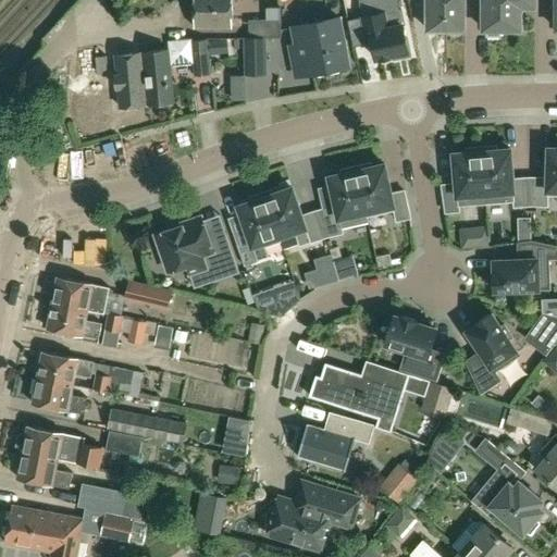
[(232,26),(232,15),(232,0),(195,0),(195,26),(232,26)]
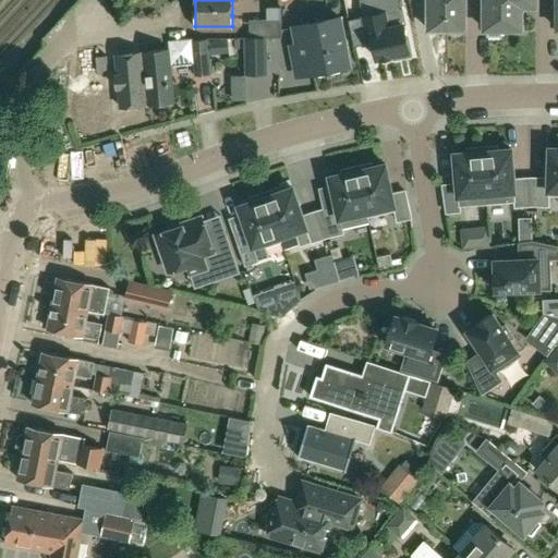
[(399,0),(360,0),(364,16),(365,16),(371,43),(375,41),(378,58),(381,58),(381,59),(392,57),(392,56),(395,55),(396,59),(413,55),(410,37),(408,38),(404,24),(407,24),(403,9),(401,9),(399,0)]
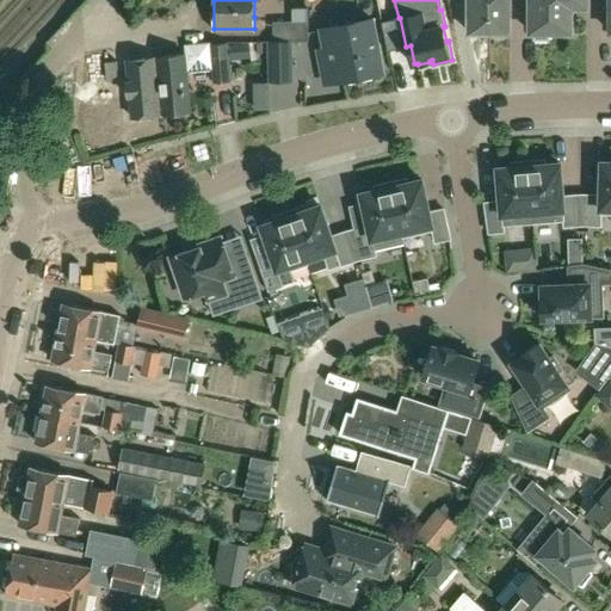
[(469,31),(491,31),(489,0),(469,0),(469,2),(463,2),(463,14),(469,14),(469,31)]
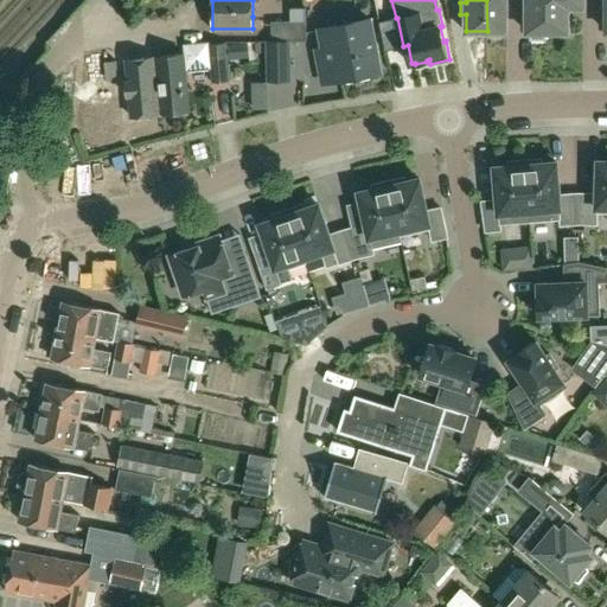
[(508,30),(508,18),(506,0),(486,0),(487,31),(508,30)]
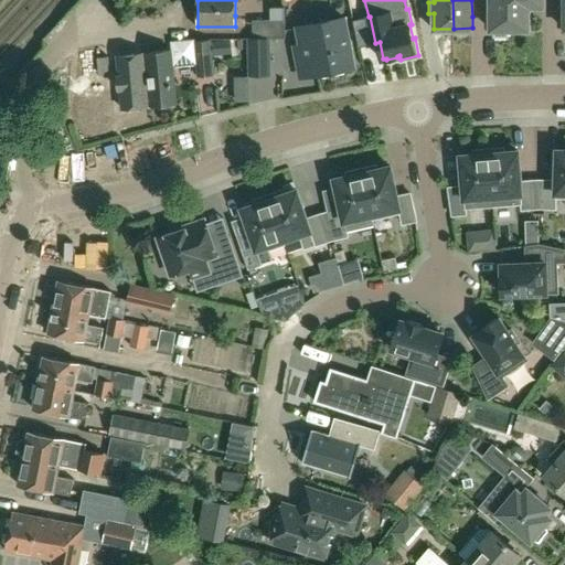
[(490,0),(490,29),(494,28),(494,34),(508,34),(508,28),(510,28),(510,0),(490,0)]
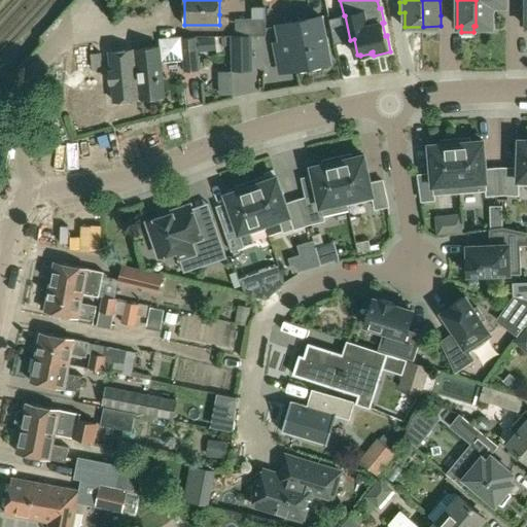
[(476,0),(476,26),(493,26),(493,4),(506,4),(506,0),(476,0)]
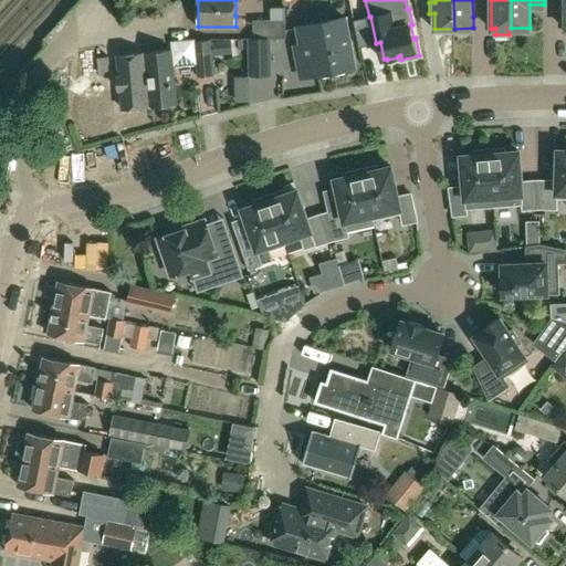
[(312,73),(354,64),(344,17),(296,27),(303,56),(308,55),(312,73)]
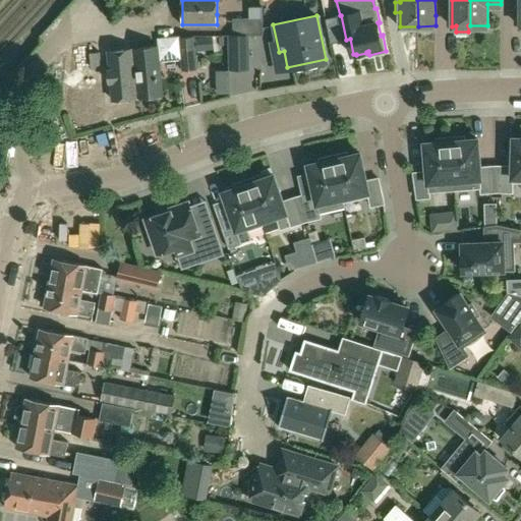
[(233,35),(249,35),(263,34),(263,18),(233,18),(233,35)]
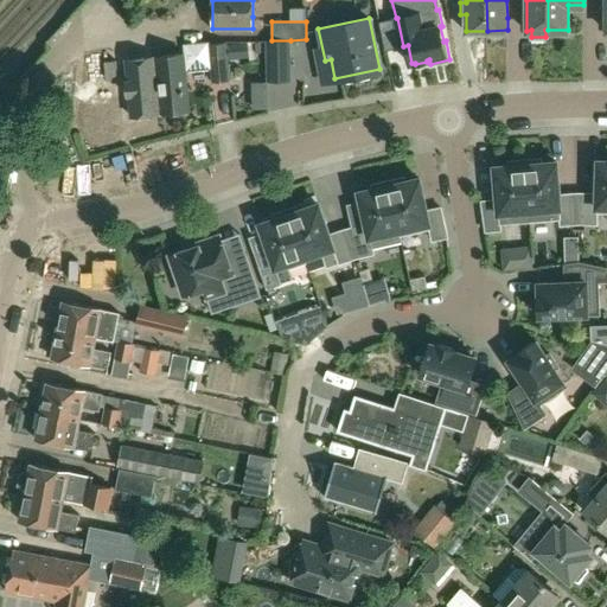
[(292,81),(291,40),(272,40),(266,40),(267,82),(292,81)]
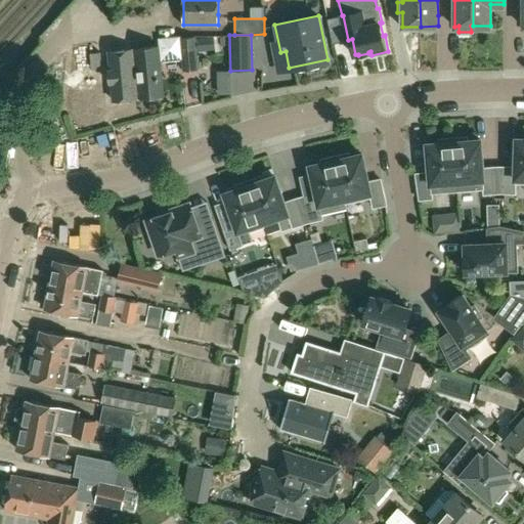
[(199,70),(197,37),(180,38),(183,71),(199,70)]
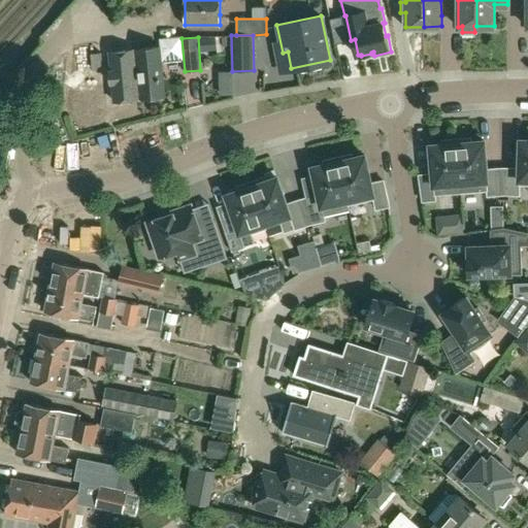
[(135,50),(140,98),(165,95),(161,46),(135,50)]
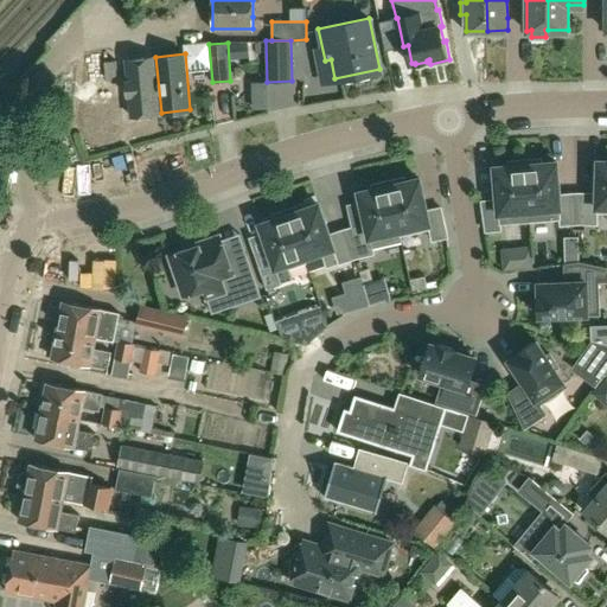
[(155,57),(126,59),(128,80),(126,80),(127,93),(129,93),(131,116),(161,113),(155,57)]
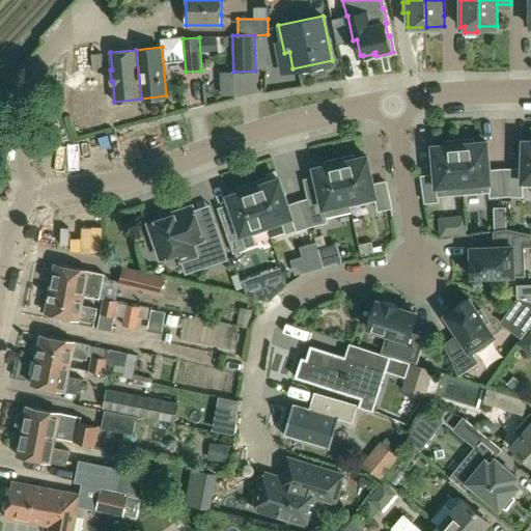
[(473,138),(458,139),(464,193),(490,191),(491,195),(504,194),(501,168),(488,169),(486,140),(473,141),(473,138)]
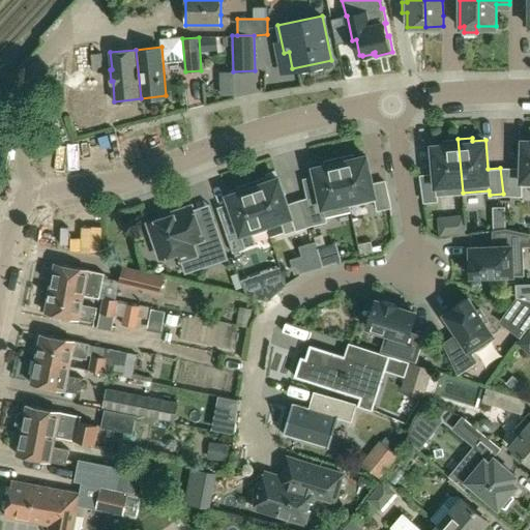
[(436,195),(463,193),(458,139),(444,140),(444,143),(432,145),(434,174),(420,175),(424,201),(437,199),(436,195)]
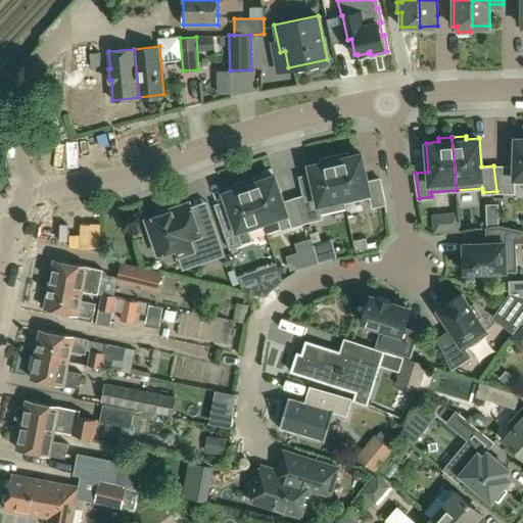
[(522,182),(522,137),(515,137),(514,165),(502,165),(501,191),(514,191),(514,182),(522,182)]
